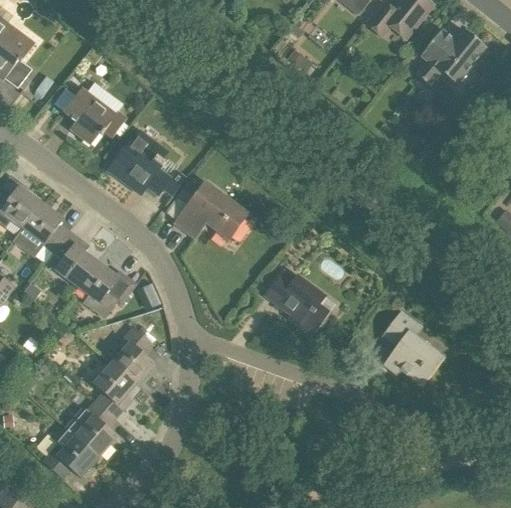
[(432,3),(428,0),(398,0),(393,7),(383,0),(381,0),(365,21),(382,35),(391,25),(405,37),(432,3)]
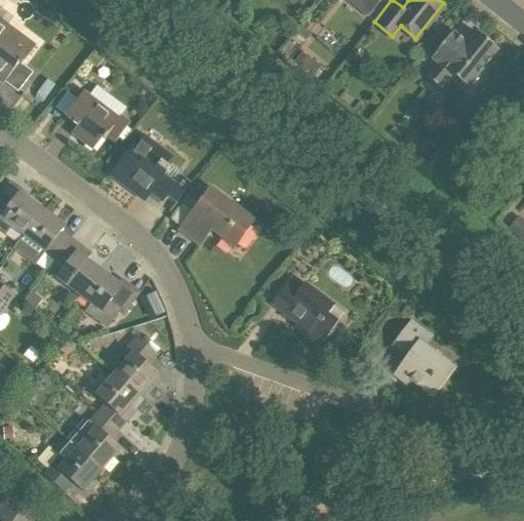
[(4,79),(18,58),(22,61),(35,42),(0,16),(0,77),(3,80),(4,79)]
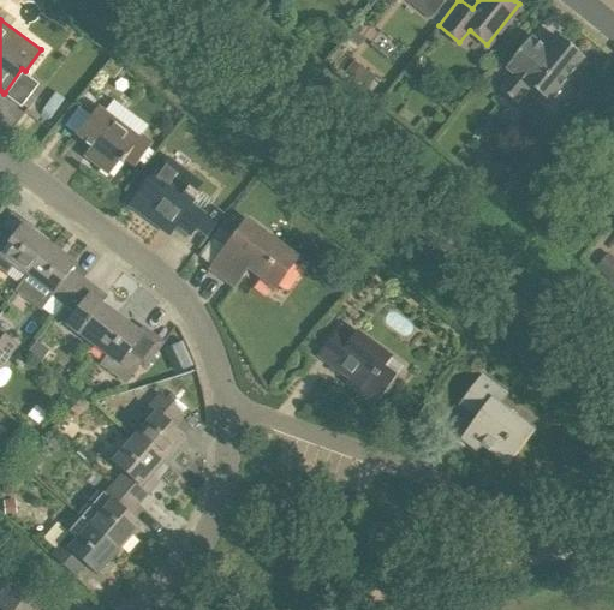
[(346,35),(358,43),(364,35),(359,33),(364,25),(357,21),(346,35)]
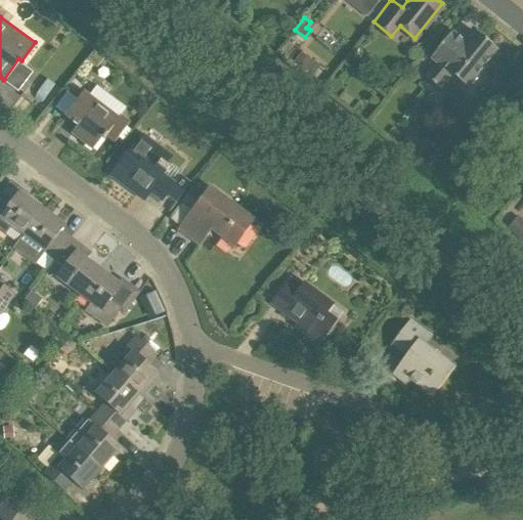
[(497,47),(474,28),(466,39),(451,29),(430,55),(435,60),(425,74),(440,86),(450,73),(467,85),(497,47)]
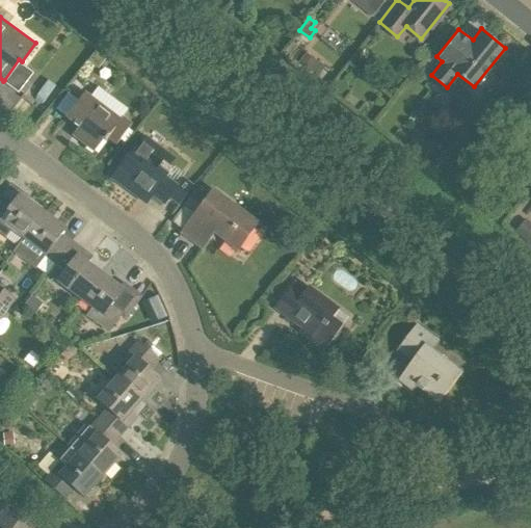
[(105,56),(95,48),(87,57),(98,66),(105,56)]
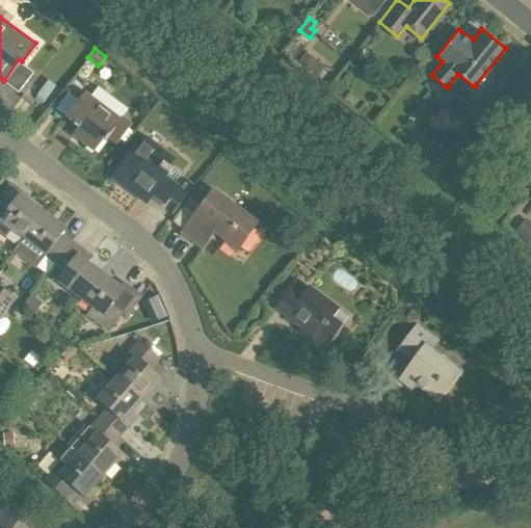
[(314,70),(320,61),(306,50),(298,58),(314,70)]
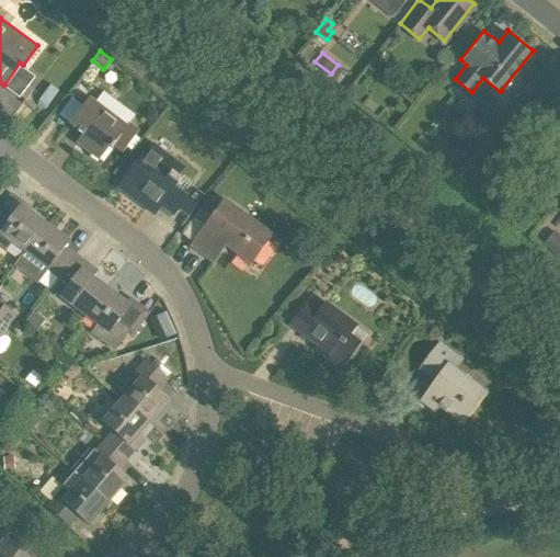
[(23,65),(20,63),(4,84),(19,94),(34,74),(23,65)]
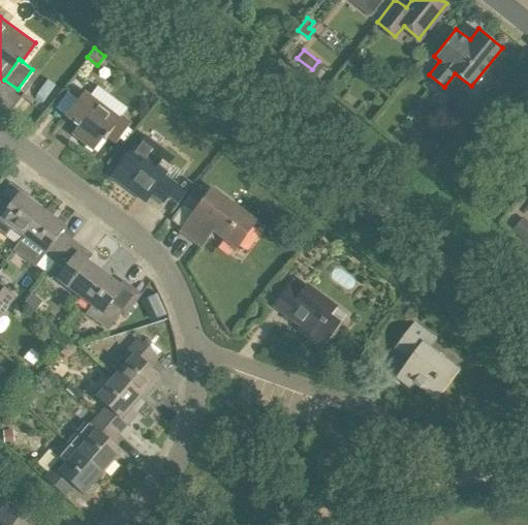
[(132,120),(123,113),(120,117),(110,109),(85,90),(66,115),(79,123),(72,131),(93,148),(102,135),(104,137),(106,135),(115,143),(132,120)]
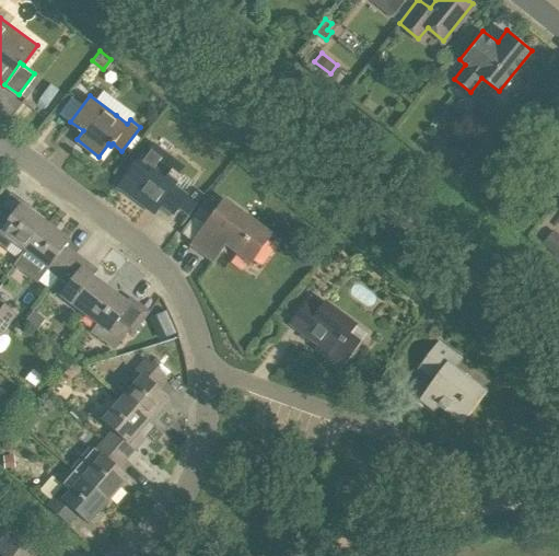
[(485,114),(474,127),(485,136),(496,123),(485,114)]
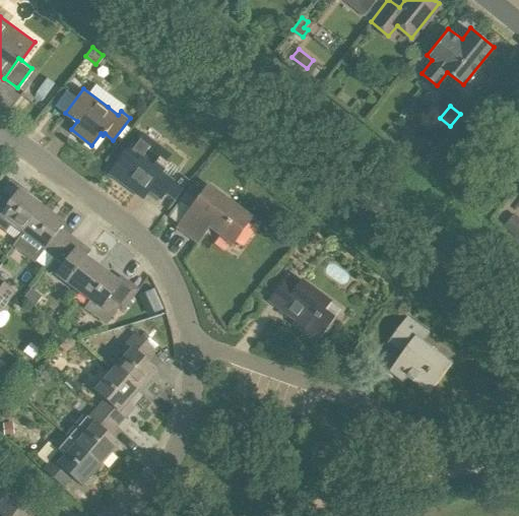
[(164,160),(169,152),(141,132),(126,152),(125,150),(109,172),(135,191),(141,183),(159,197),(165,190),(175,198),(188,180),(178,172),(172,179),(161,171),(168,164),(164,160)]
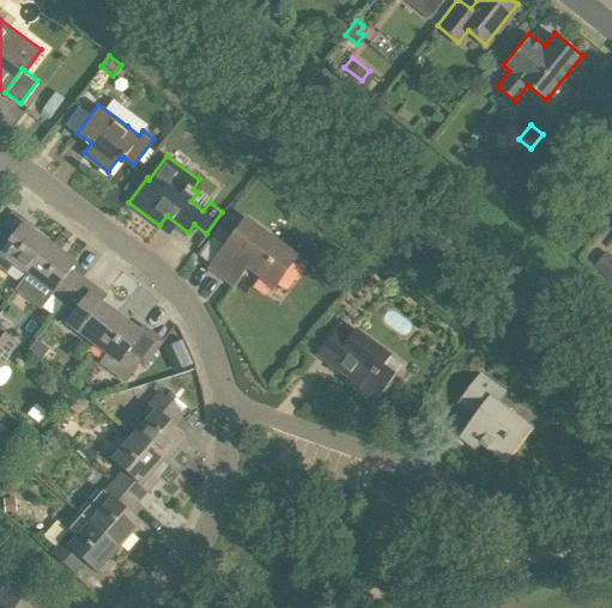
[(246,218),(240,225),(225,216),(212,233),(225,243),(210,266),(234,284),(247,265),(273,285),(297,256),(246,218)]
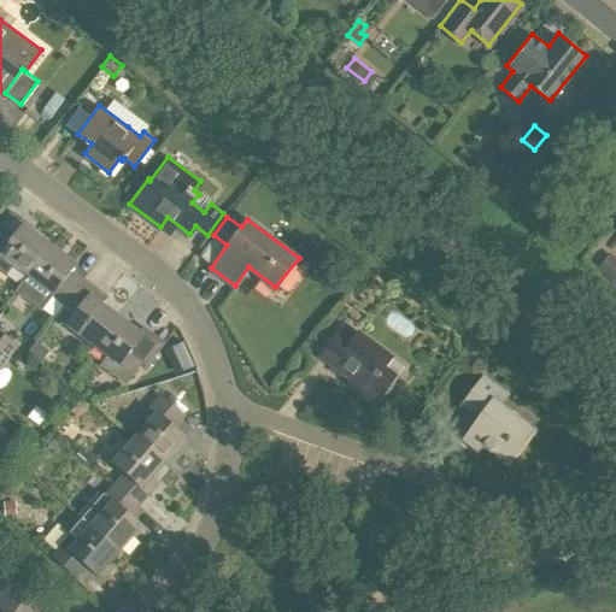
[(50,242),(23,223),(13,236),(1,227),(0,227),(0,265),(5,270),(12,262),(27,272),(50,242)]
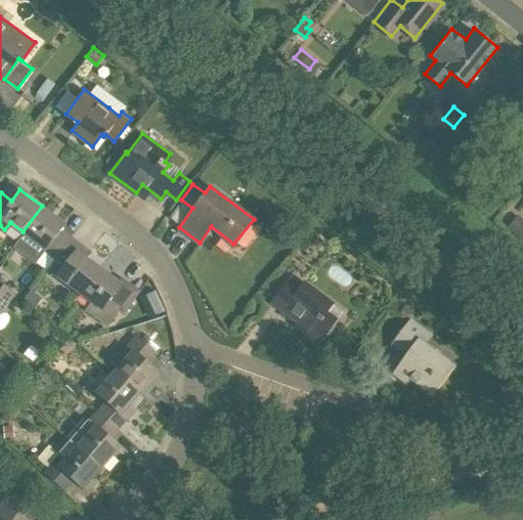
[(44,248),(54,256),(71,235),(60,227),(64,223),(42,206),(23,231),(12,246),(34,261),(44,248)]
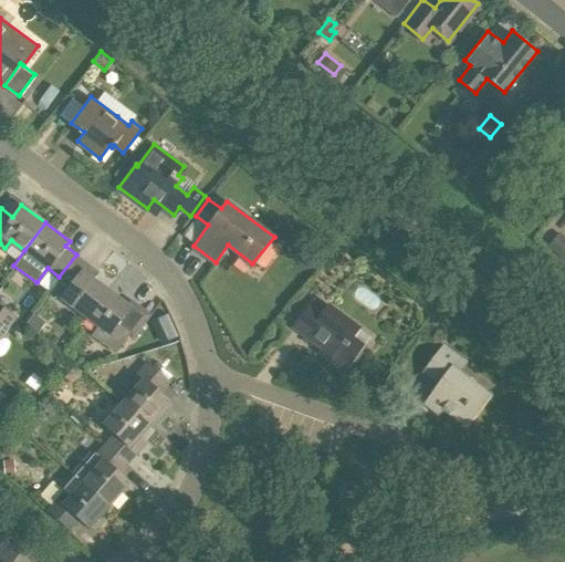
[(84,315),(106,287),(93,277),(97,270),(76,255),(59,277),(50,289),(84,315)]
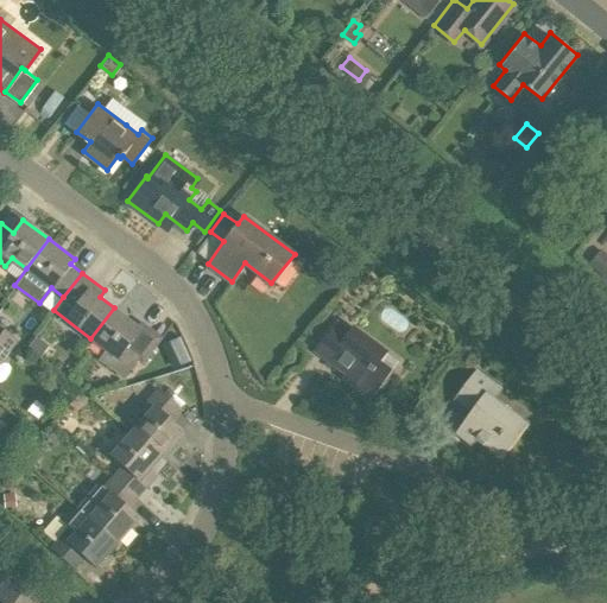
[(141,361),(155,346),(137,332),(139,328),(114,308),(90,338),(106,349),(100,356),(124,373),(136,356),(141,361)]
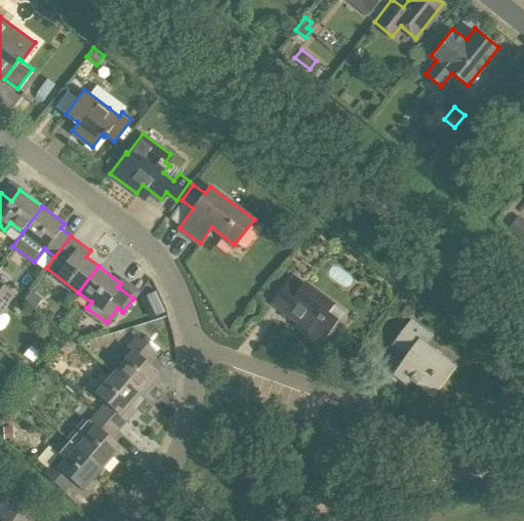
[(333,304),(303,281),(300,283),(289,275),(271,302),(297,321),(294,324),(320,343),(336,320),(327,313),(333,304)]
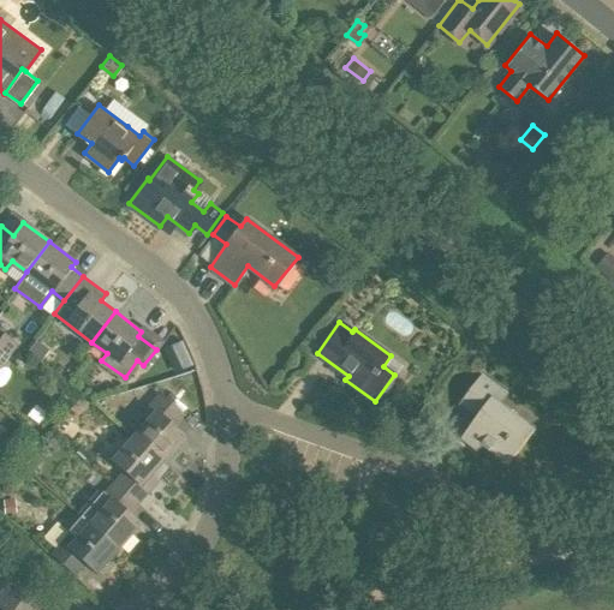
[(0,360),(1,362),(17,341),(0,328),(0,360)]
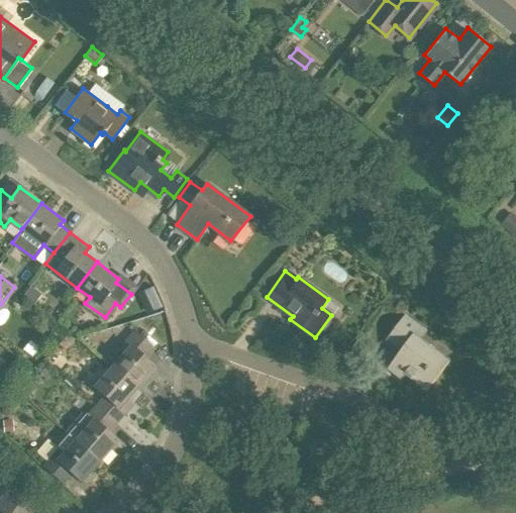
[(158,297),(142,302),(146,311),(161,305),(158,297)]
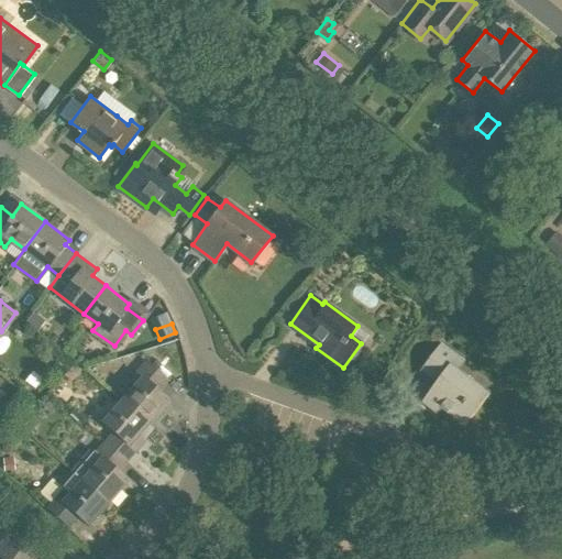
[(422,399),(436,409),(440,405),(464,423),(487,392),(460,371),(467,360),(439,340),(420,366),(436,379),(432,384),(432,385),(422,399)]
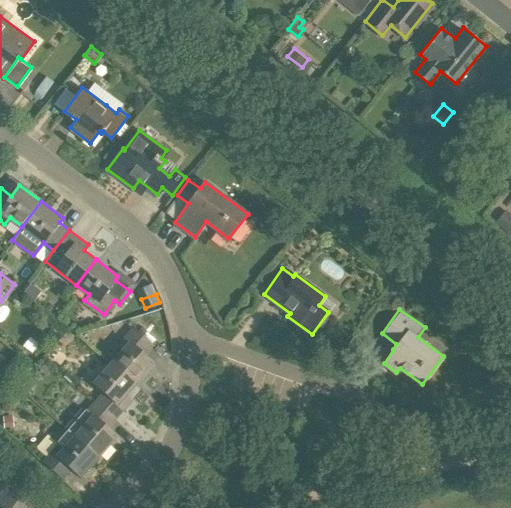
[(111,361),(135,383),(153,362),(143,353),(152,344),(132,326),(116,344),(121,348),(111,361)]
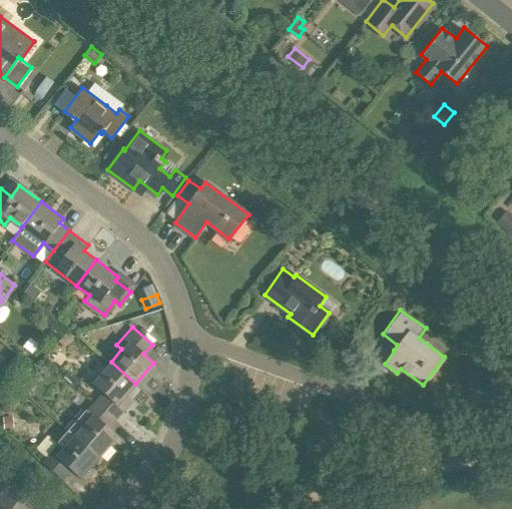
[(135,384),(111,362),(93,382),(103,391),(95,400),(115,418),(131,400),(125,395),(135,384)]
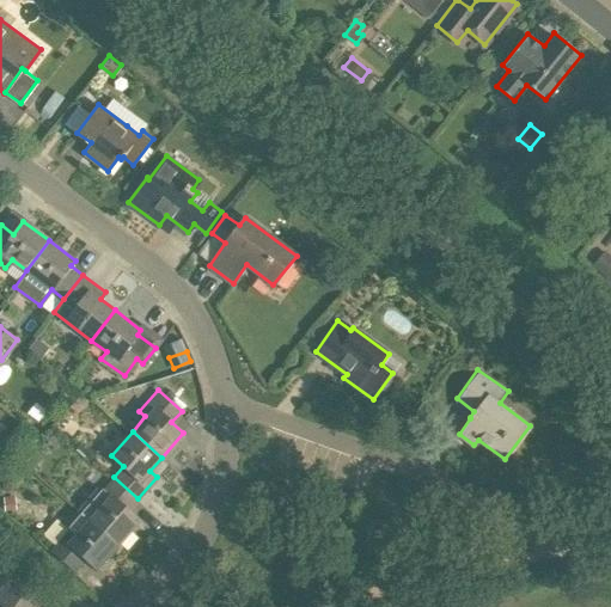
[(31,467),(43,454),(34,446),(22,459),(31,467)]
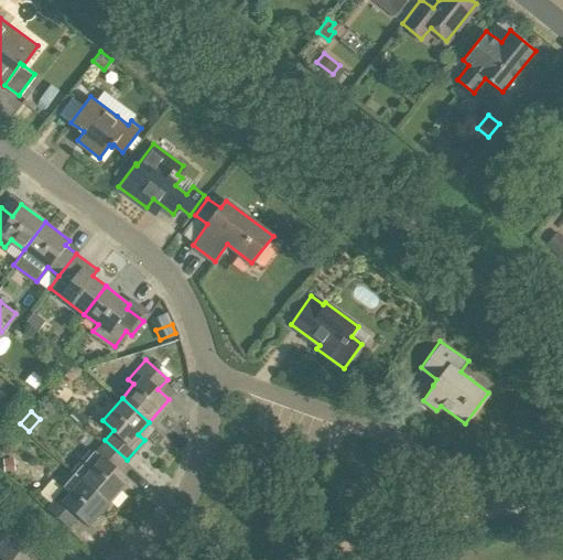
[(71,469),(108,503),(129,480),(118,470),(127,460),(105,440),(95,451),(90,447),(71,469)]
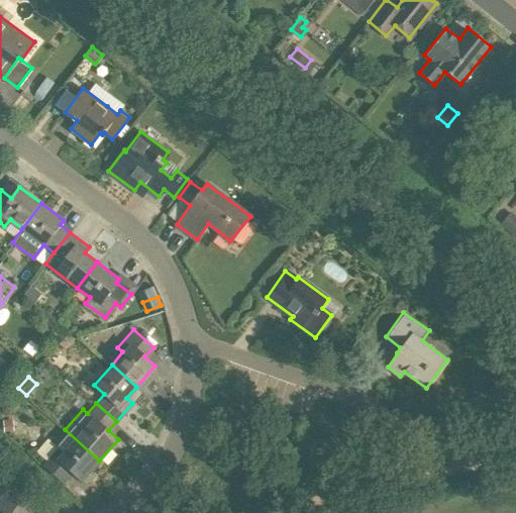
[(12,416),(2,418),(4,430),(14,428),(12,416)]
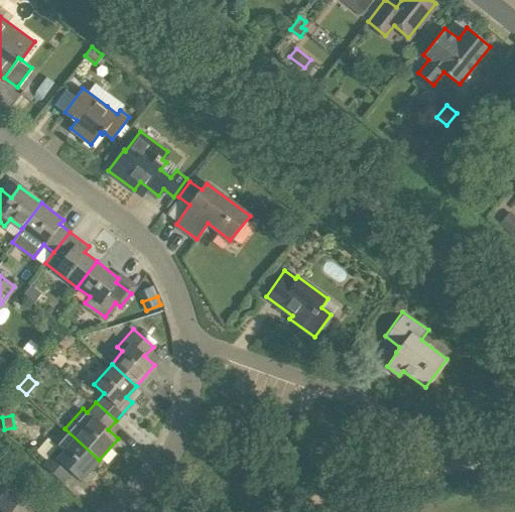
[(99,460),(65,428),(53,441),(57,445),(42,464),(62,481),(72,471),(81,480),(99,460)]
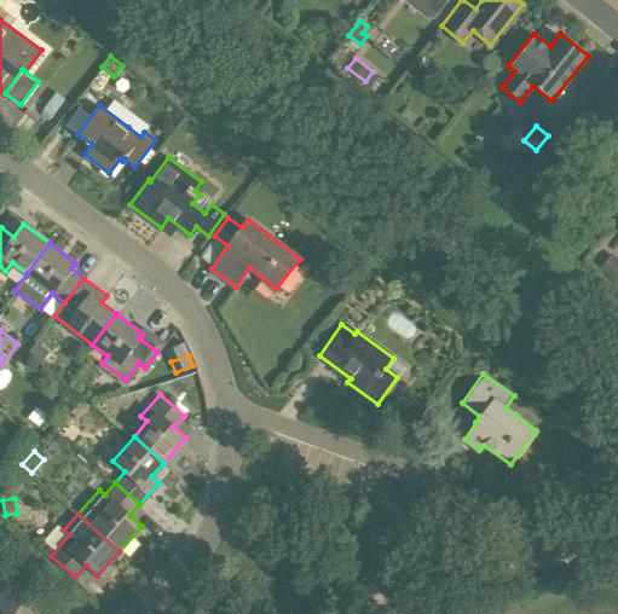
[(33,613),(24,608),(33,596),(6,577),(0,585),(0,613),(33,613)]
